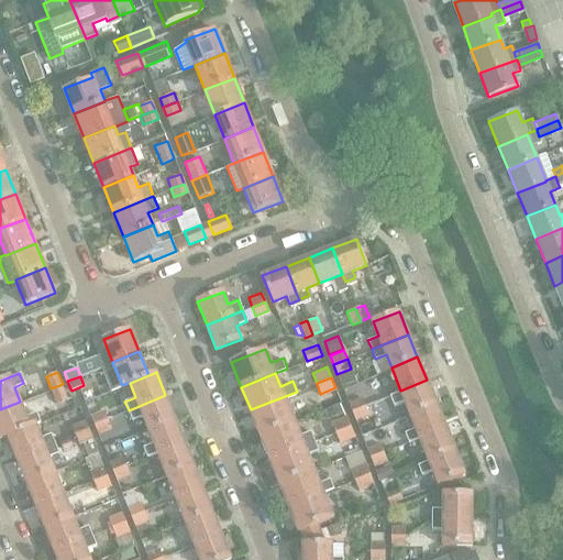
[(405,401),(410,414),(437,404),(427,381),(390,395),(394,404),(405,401)]
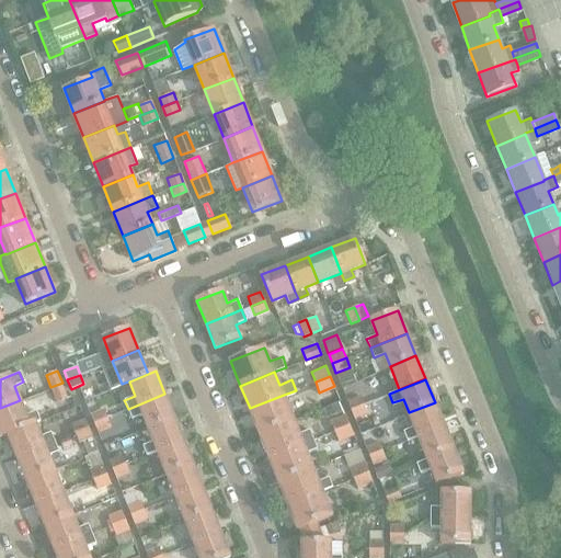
[(68,397),(63,383),(50,387),(57,402),(68,397)]
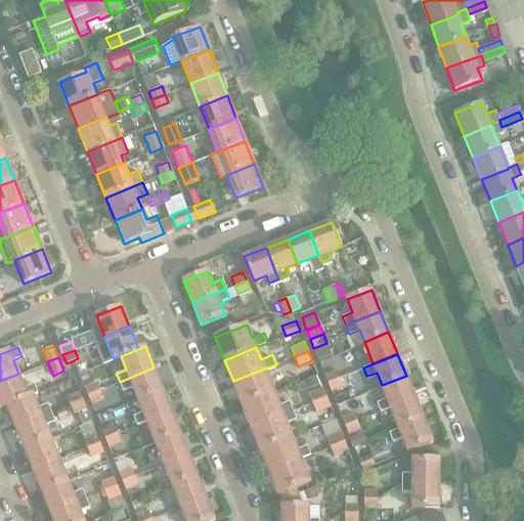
[(313,365),(306,368),(309,375),(315,373),(313,365)]
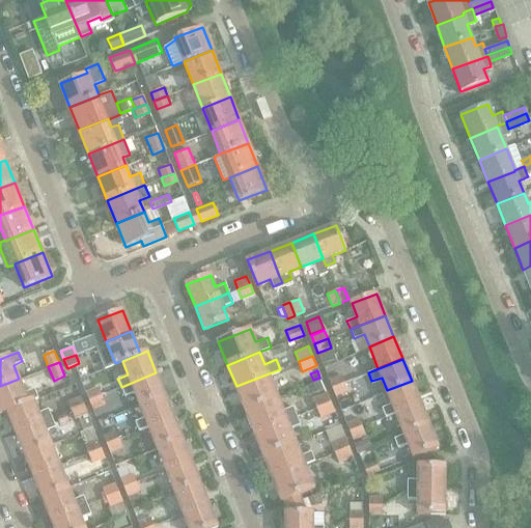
[(135,391),(141,407),(166,396),(156,372),(121,387),(124,395),(135,391)]
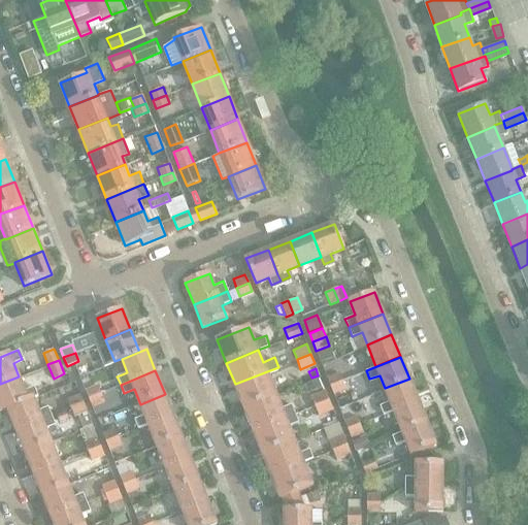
[(326,375),(329,384),(342,379),(339,370),(326,375)]
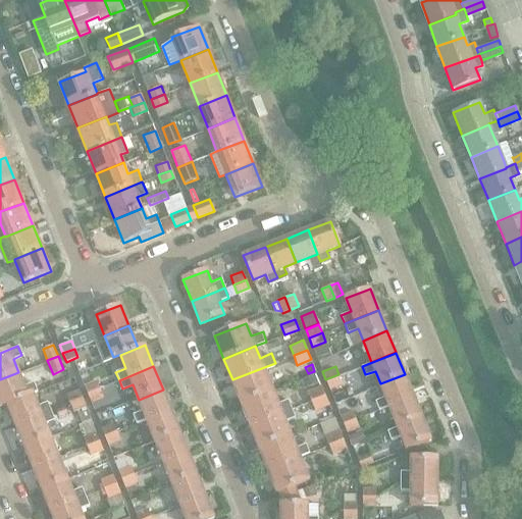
[(264,367),(232,379),(241,402),(272,390),(264,367)]
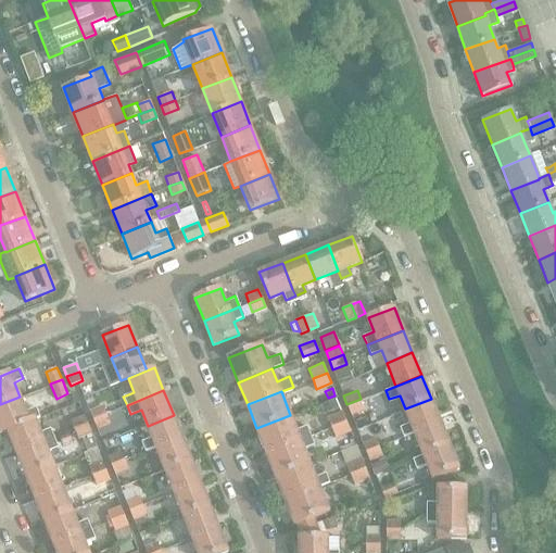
[(26,412),(20,397),(0,404),(0,432),(8,430),(35,418),(37,417),(34,409),(26,412)]
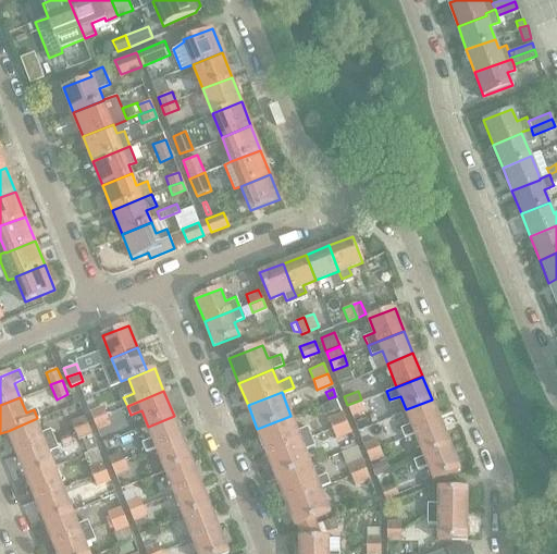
[(335,398),(321,404),(324,414),(338,407),(335,398)]
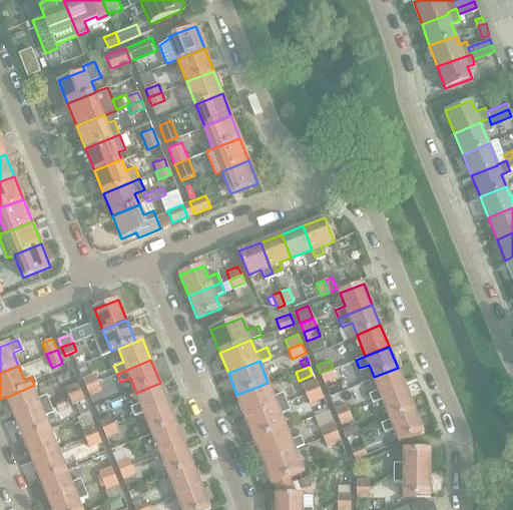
[(337,377),(333,368),(320,373),(324,382),(337,377)]
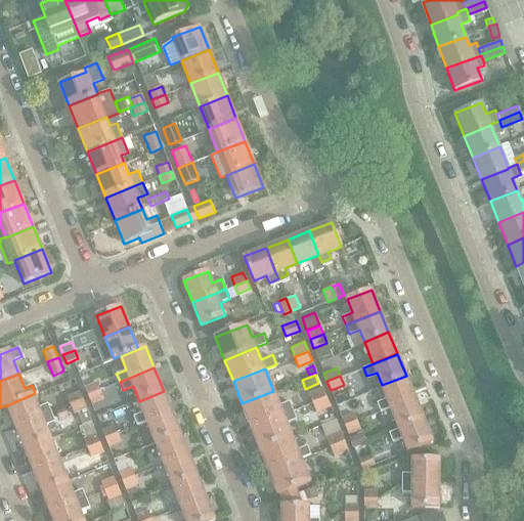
[(381,410),(390,406),(415,397),(406,376),(382,385),(387,398),(378,402),(381,410)]
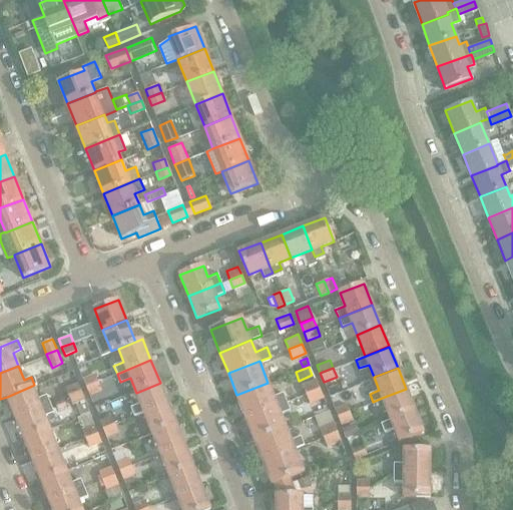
[(83,377),(86,385),(97,380),(94,372),(83,377)]
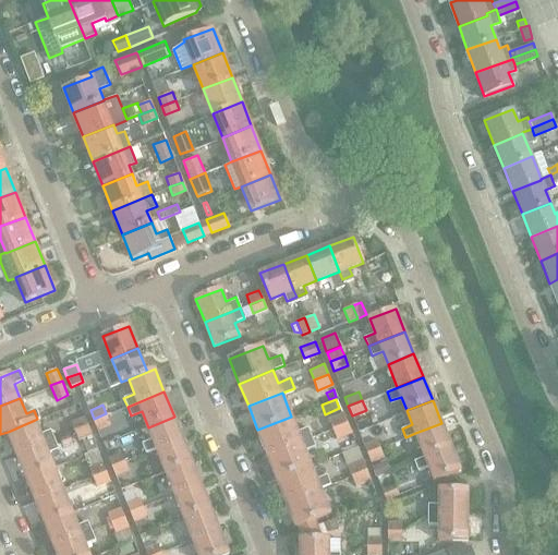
[(328,417),(332,427),(347,421),(342,410),(328,417)]
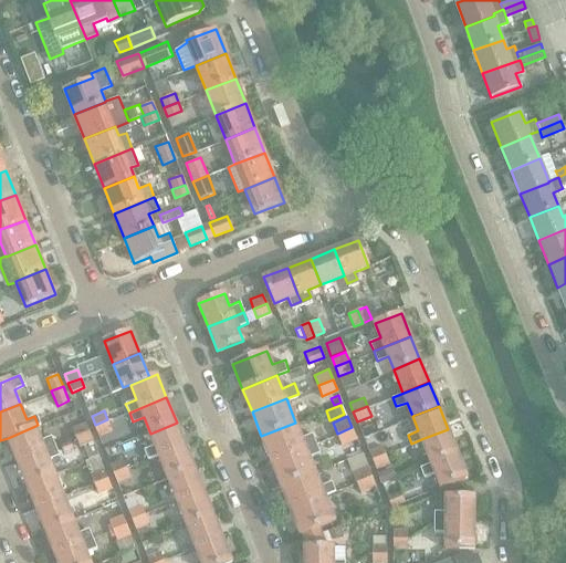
[(112,428),(107,419),(95,425),(100,434),(112,428)]
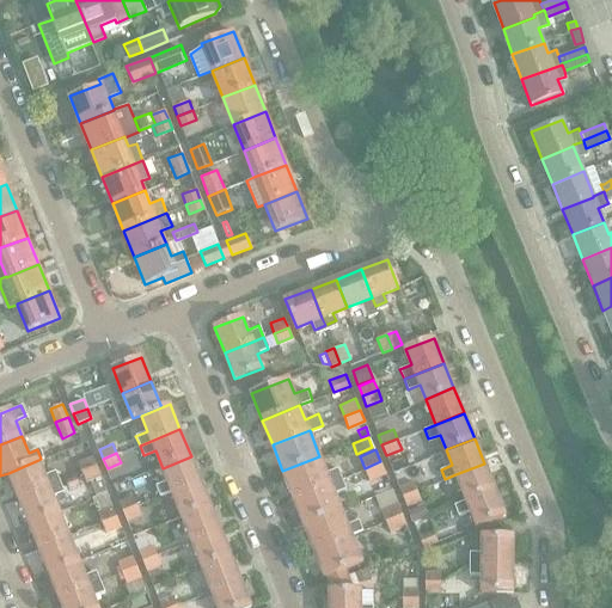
[(77,461),(80,471),(96,465),(92,455),(77,461)]
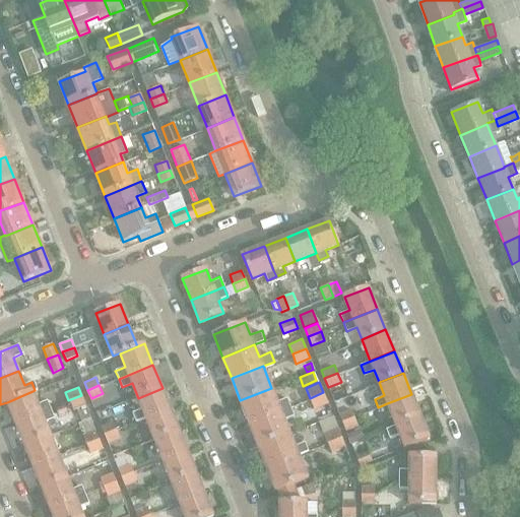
[(136,422),(145,417),(170,407),(163,388),(138,398),(142,409),(132,413),(136,422)]
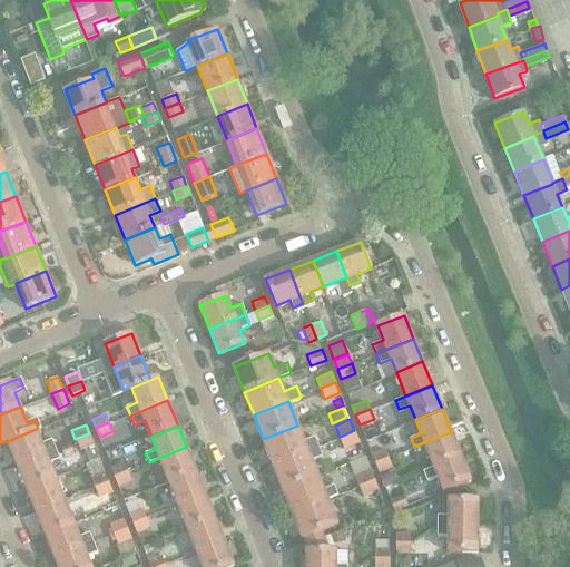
[(297,426),(263,439),(273,465),(307,450),(318,446),(314,437),(304,441),(297,426)]
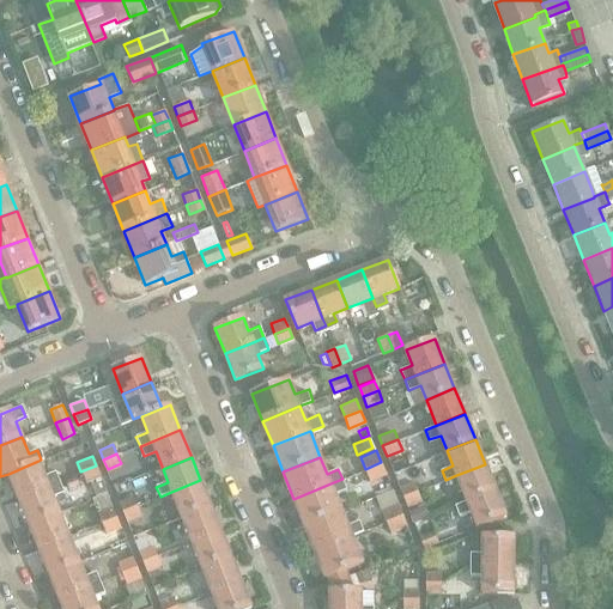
[(8,474),(18,498),(60,481),(55,472),(44,475),(38,461),(8,474)]
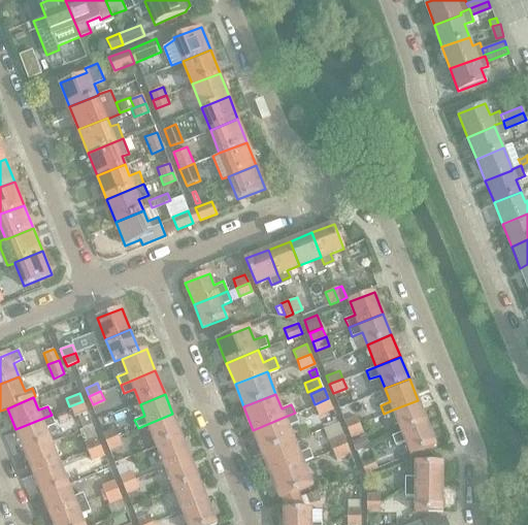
[(332,407),(328,398),(315,404),(318,414),(332,407)]
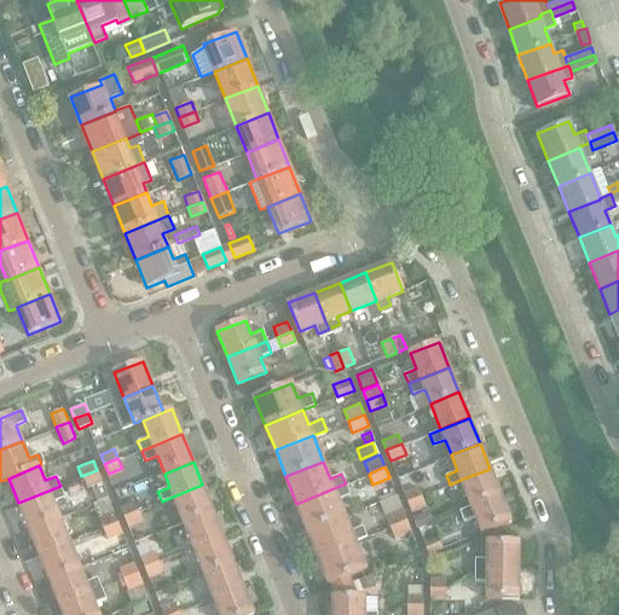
[(490,469),(461,480),(472,505),(499,494),(490,469)]
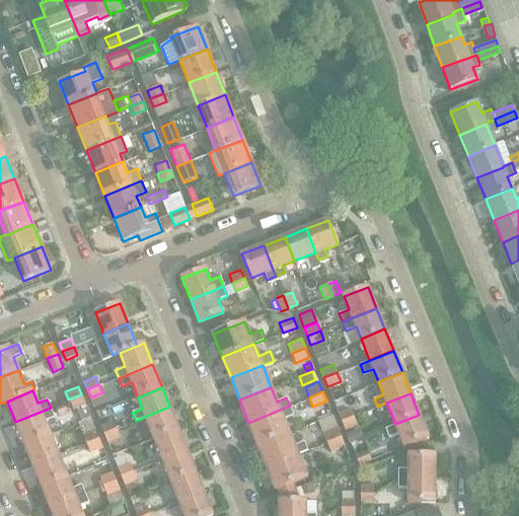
[(85,403),(81,394),(68,399),(72,409),(85,403)]
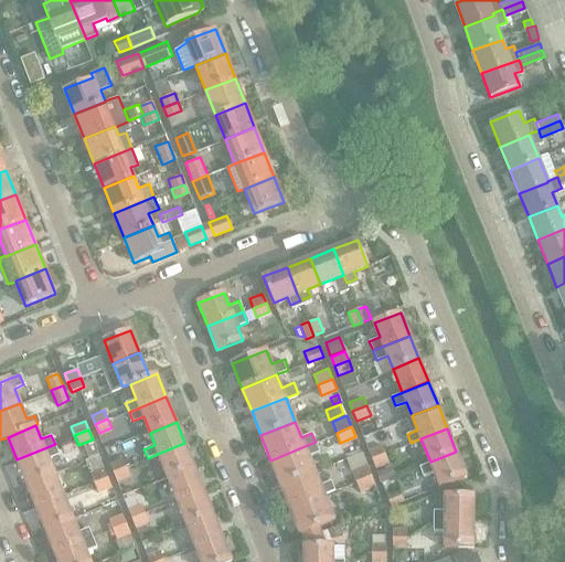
[(71,439),(61,444),(64,452),(74,447),(71,439)]
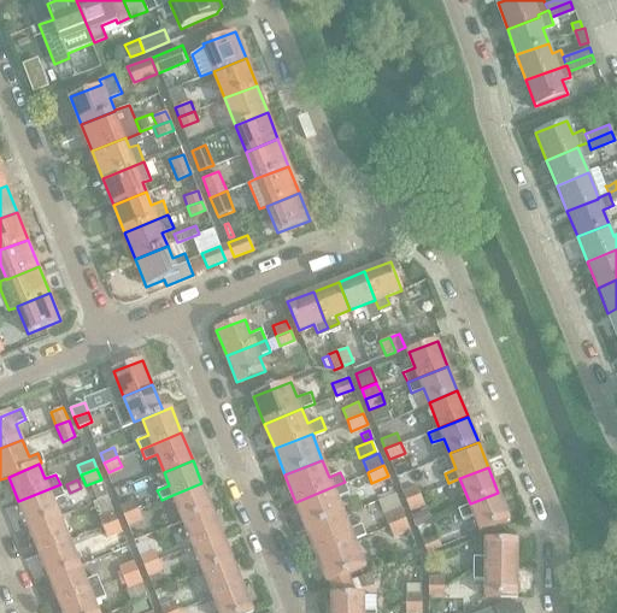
[(333,487),(295,502),(306,528),(344,512),(338,496),(348,493),(345,482),(333,487)]
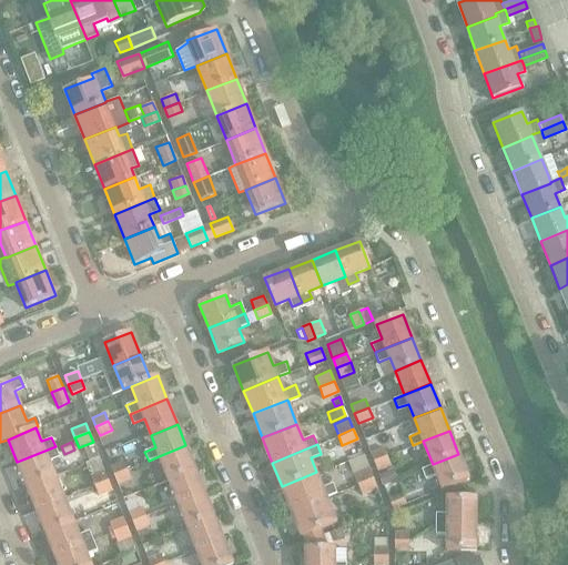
[(369,451),(373,460),(387,454),(384,445),(369,451)]
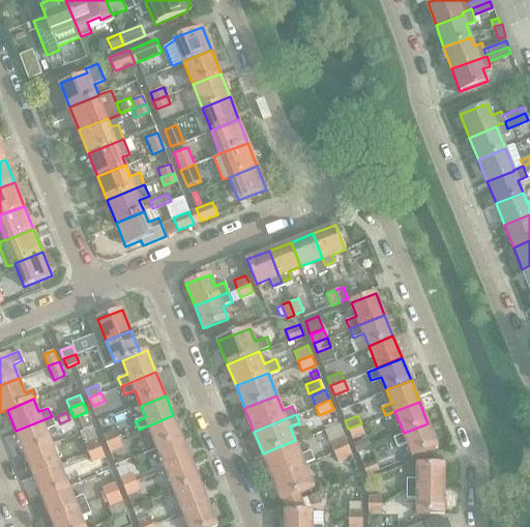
[(42,421),(17,432),(25,452),(51,442),(59,438),(51,417),(42,421)]
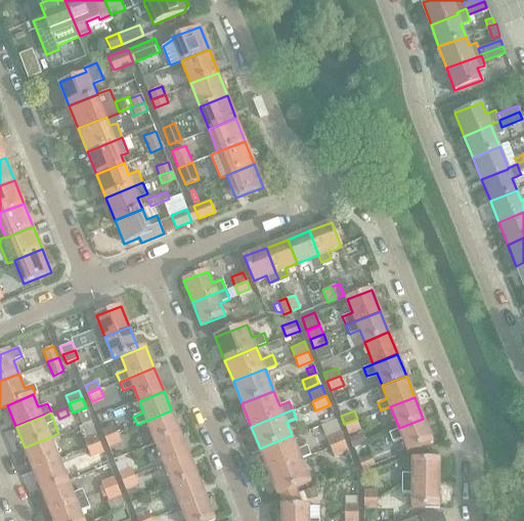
[(147,423),(156,443),(180,434),(172,413),(147,423)]
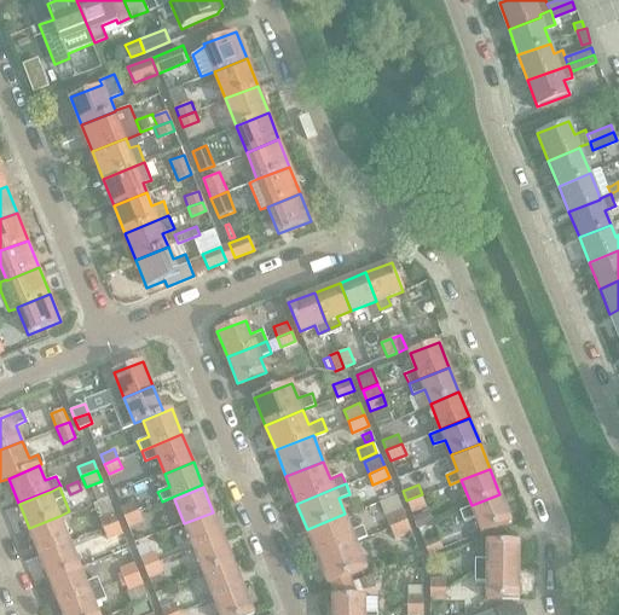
[(426,504),(422,494),(406,500),(410,510),(426,504)]
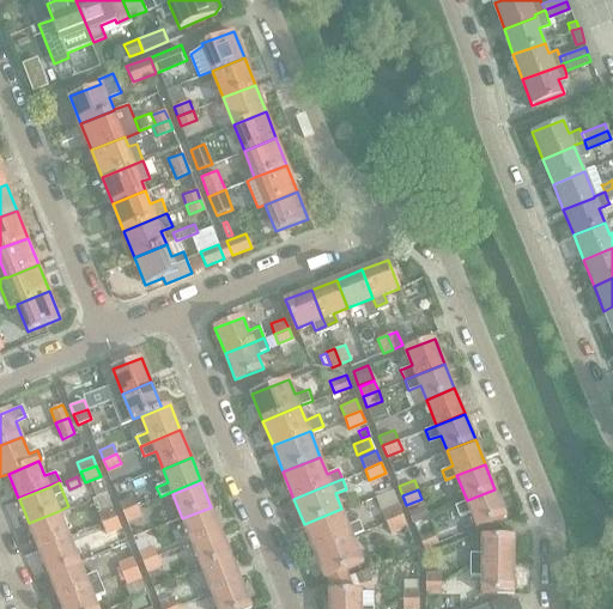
[(495,489),(467,500),(455,505),(460,515),(471,510),(477,527),(505,515),(495,489)]
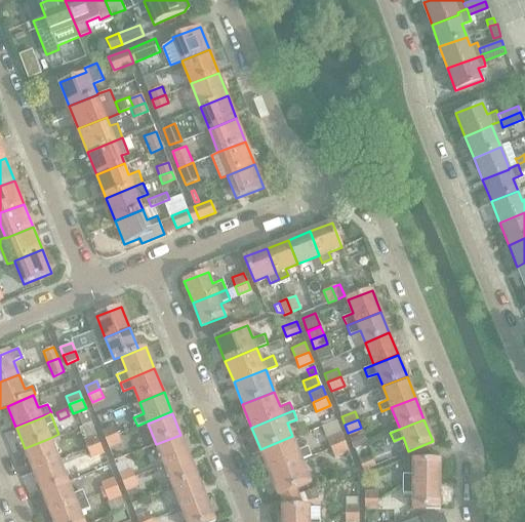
[(103,429),(106,436),(117,432),(114,424),(103,429)]
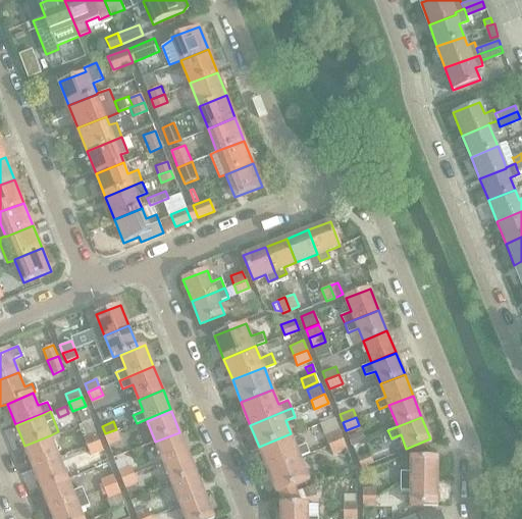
[(325,433),(329,443),(342,437),(338,428),(325,433)]
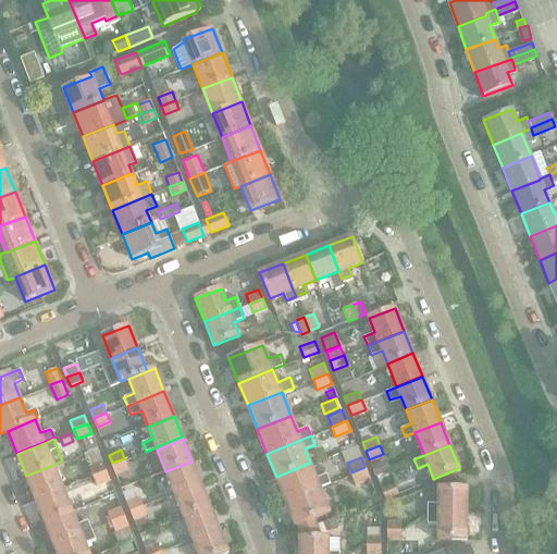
[(127,467),(124,458),(112,463),(115,472),(127,467)]
